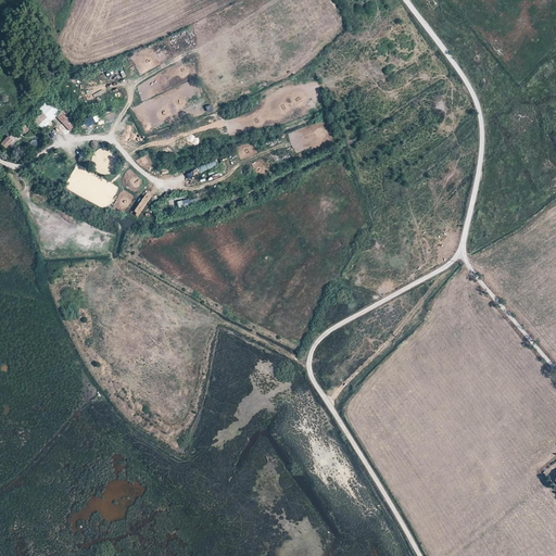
[(81,99),(96,95),(93,88),(79,92),(81,99)]
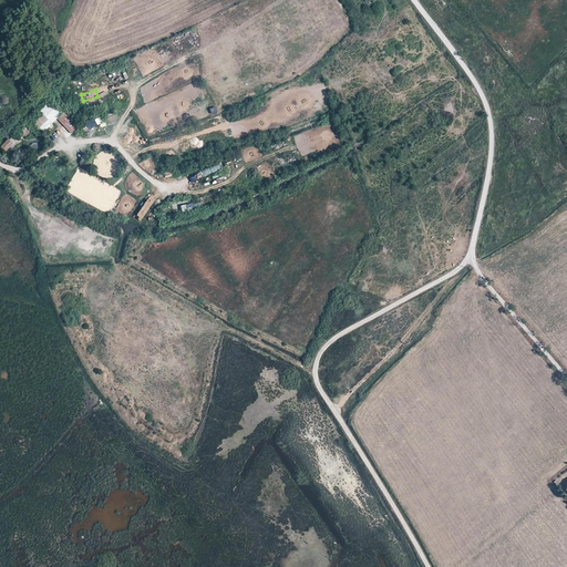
[(58,121),(70,135),(78,129),(65,114),(58,121)]
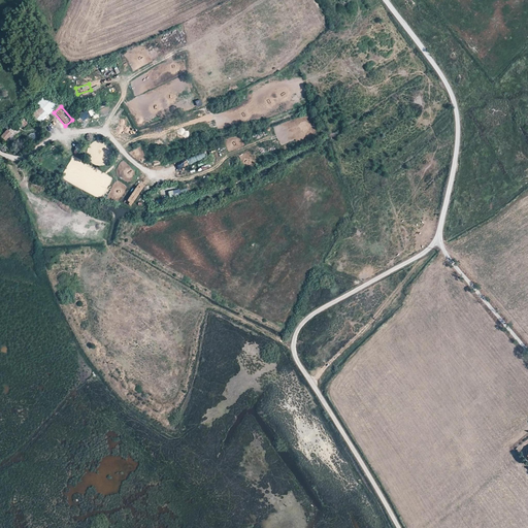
[(24,127),(29,122),(25,118),(20,124),(24,127)]
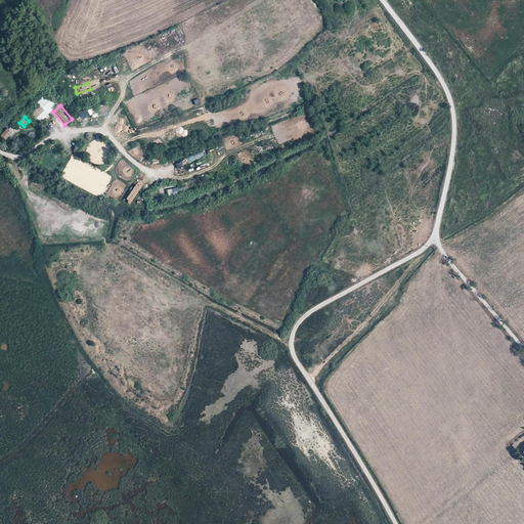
[(8,137),(11,140),(16,134),(10,128),(8,130),(7,129),(1,136),(6,140),(8,137)]
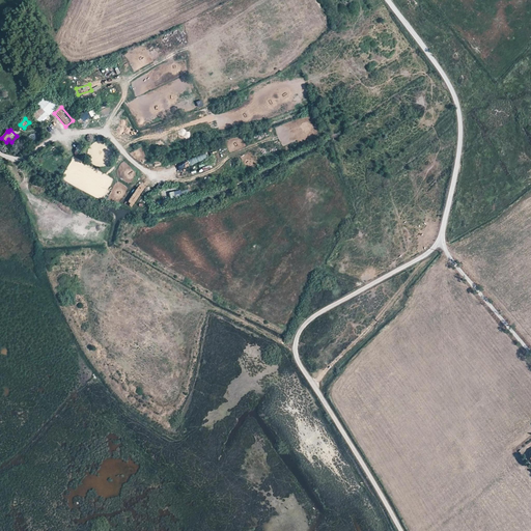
[(188,167),(208,159),(206,154),(186,162),(188,167)]
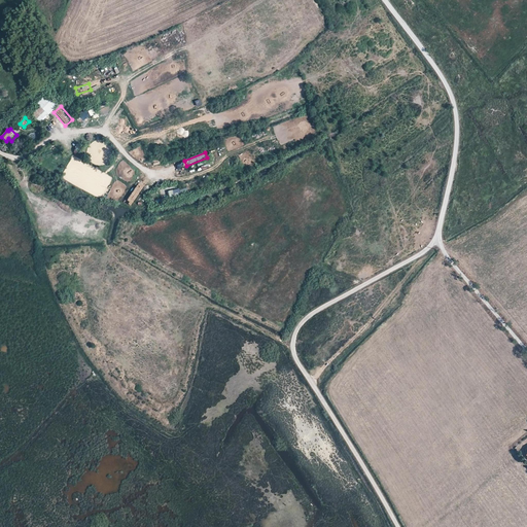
[(169,190),(170,198),(178,196),(177,189),(169,190)]
